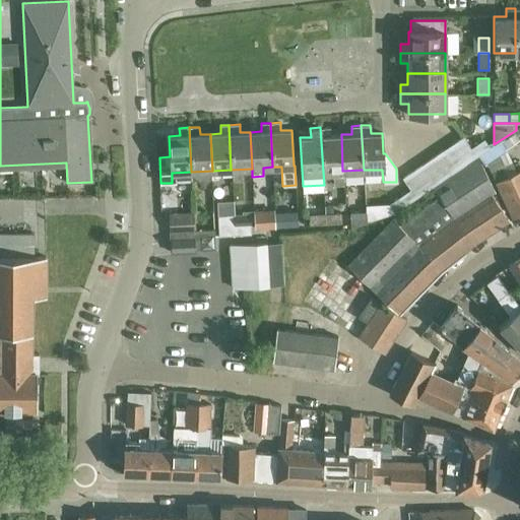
[(342,171),(341,134),(330,135),(330,127),(320,127),(323,172),(333,172),(333,185),(343,185),(342,171)]
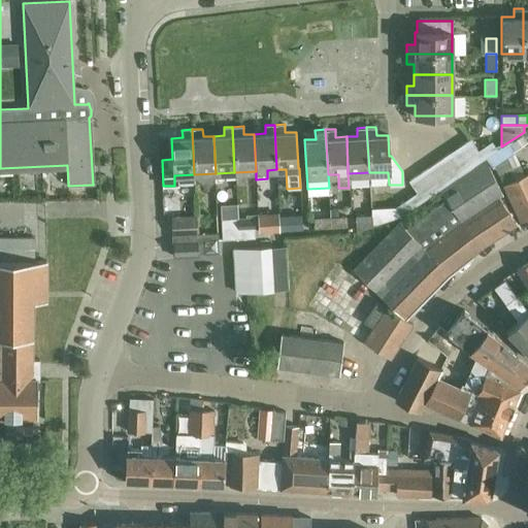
[(515,154),(514,152),(527,142),(523,135),(508,145),(507,143),(486,159),(493,169),(495,168),(502,184),(520,221),(527,217),(527,171),(524,173),(520,164),(516,166),(512,156),(515,154)]
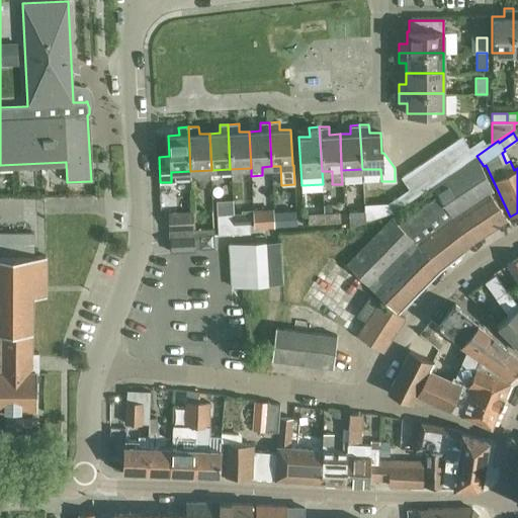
[(463,163),(473,155),(459,136),(449,143),(463,163)]
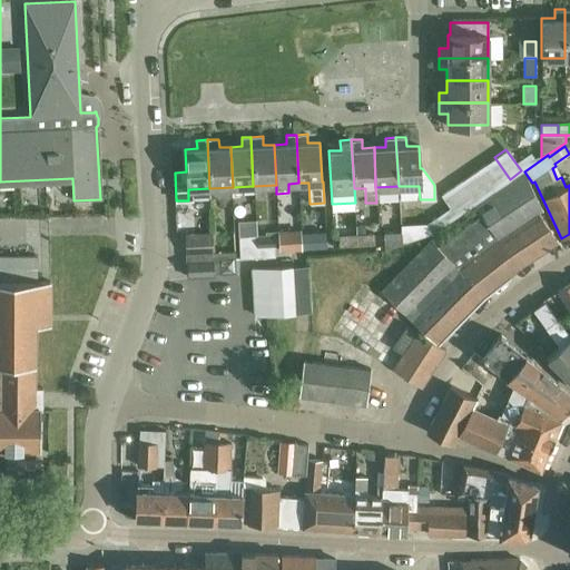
[(499,186),(510,179),(494,157),(484,164),(499,186)]
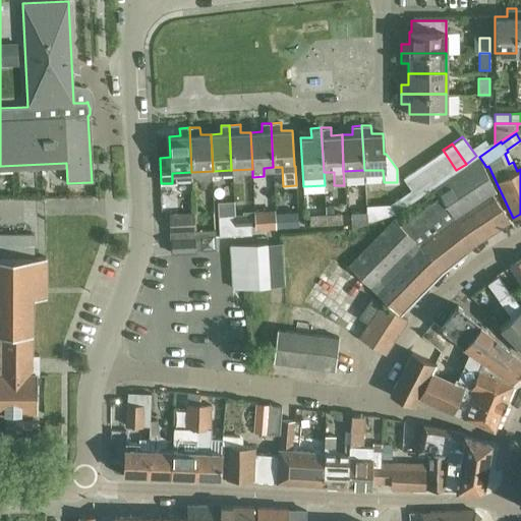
[(446,177),(456,170),(443,150),(432,157),(446,177)]
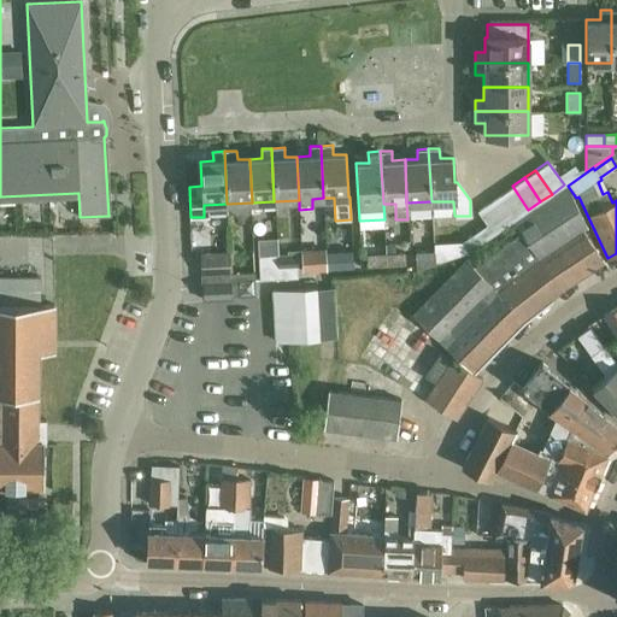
[(481,318),(499,342),(524,316),(571,280),(601,260),(600,257),(581,228),(585,225),(565,184),(564,184),(552,194),(540,201),(528,210),(516,218),(513,219),(519,229),(472,265),(465,258),(438,288),(479,321),(481,318)]
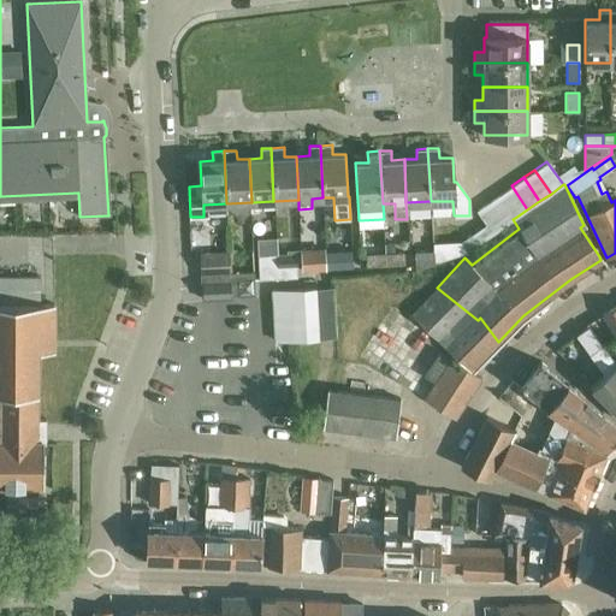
[(515,218),(527,209),(511,185),(499,194),(515,218)]
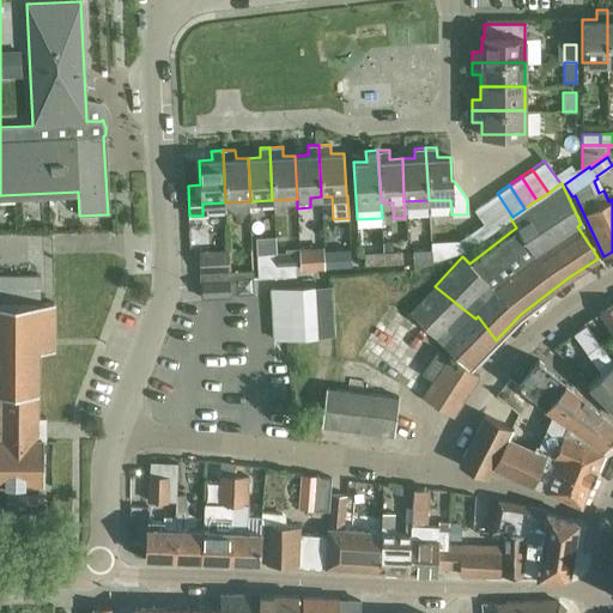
[(510,218),(513,217),(497,193),(486,201),(501,224),(510,218)]
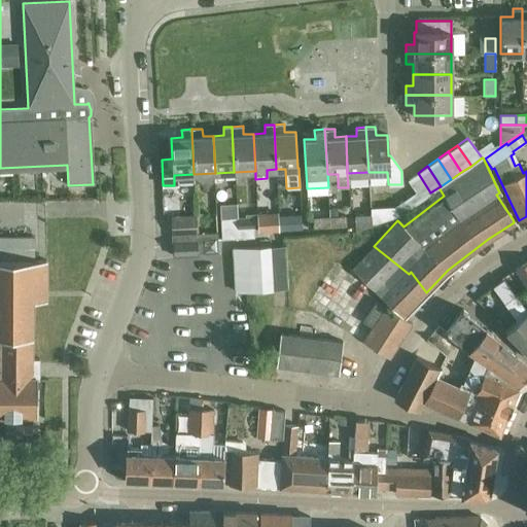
[(401,201),(393,206),(399,214),(408,209),(430,192),(418,173),(407,180),(415,191),(401,201)]
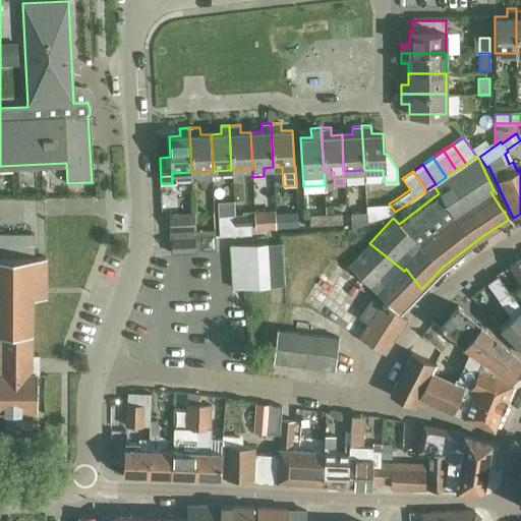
[(370,211),(371,198),(356,198),(356,210),(370,211)]
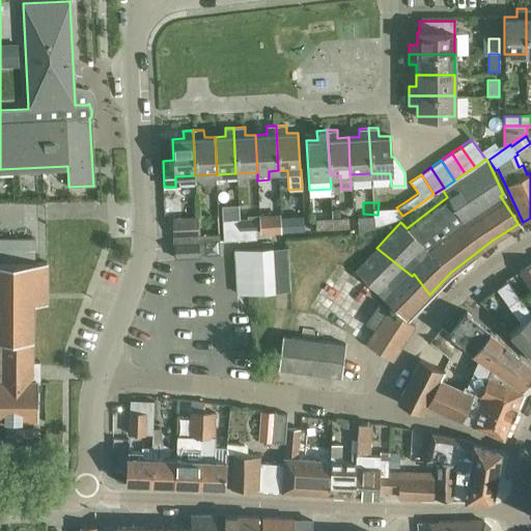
[(332,211),(333,229),(348,228),(348,218),(340,218),(339,210),(332,211)]
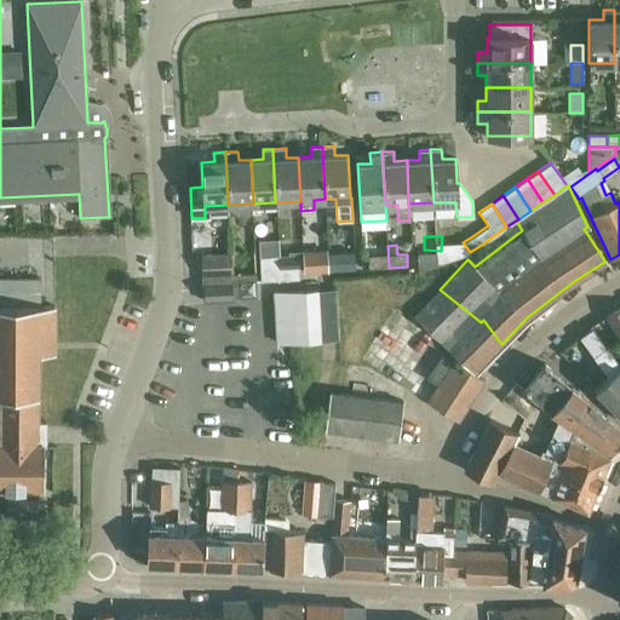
[(369,269),(389,268),(388,246),(386,246),(386,256),(368,256),(369,269)]
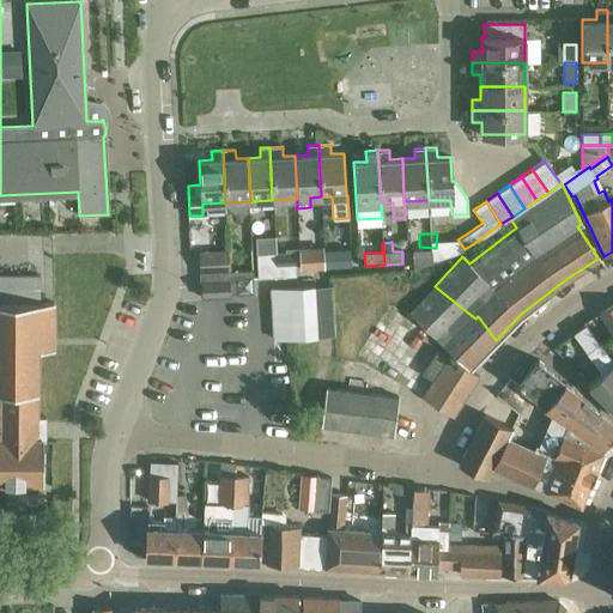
[(298,248),(299,271),(325,269),(325,267),(323,254),(323,247),(298,248)]
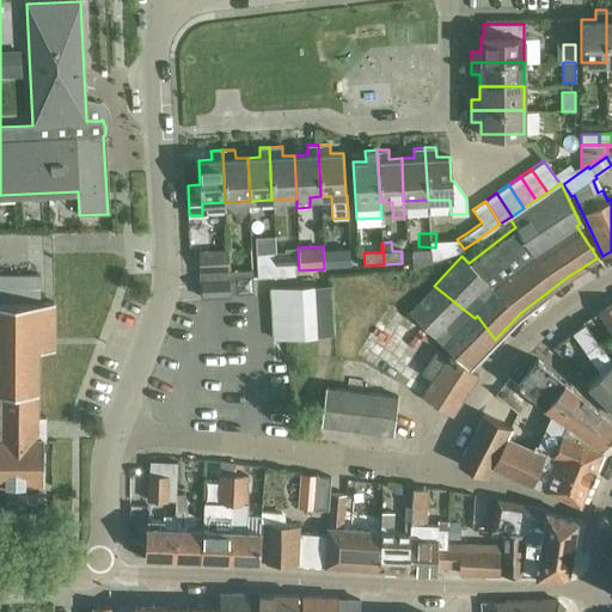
[(411,251),(412,269),(432,262),(430,250),(411,251)]
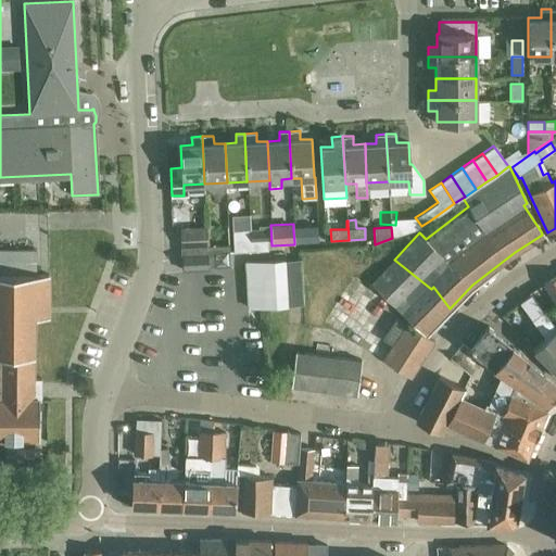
[(180,229),(181,248),(207,247),(206,228),(180,229)]
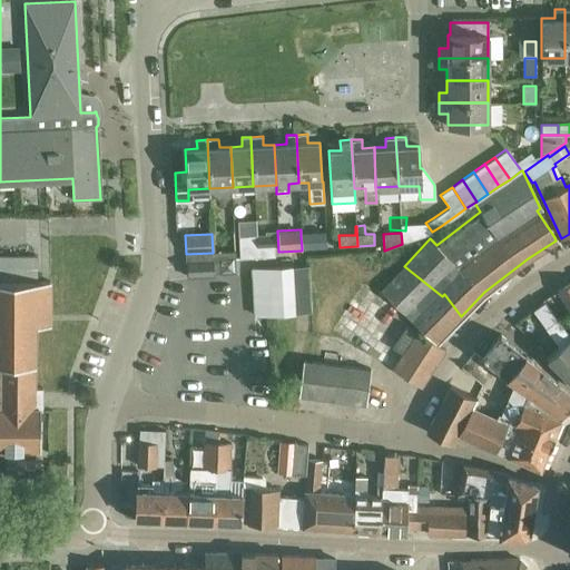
[(239,258),(257,257),(256,235),(238,236),(239,258)]
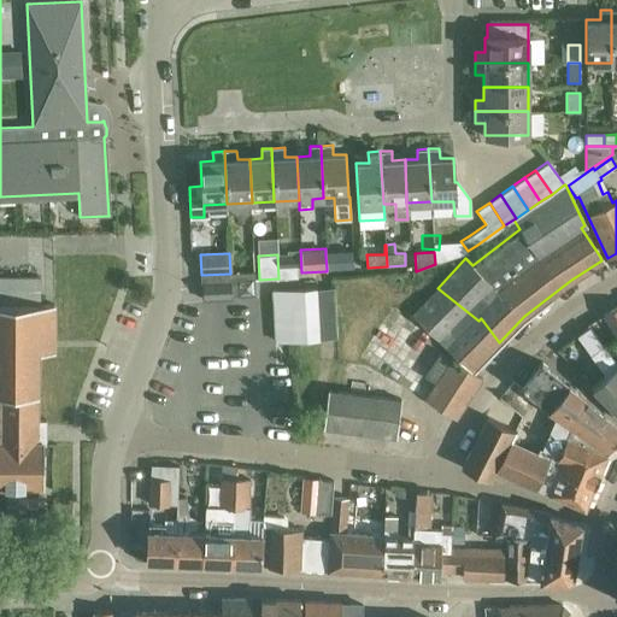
[(277,254),(278,278),(298,277),(297,265),(278,266),(277,254)]
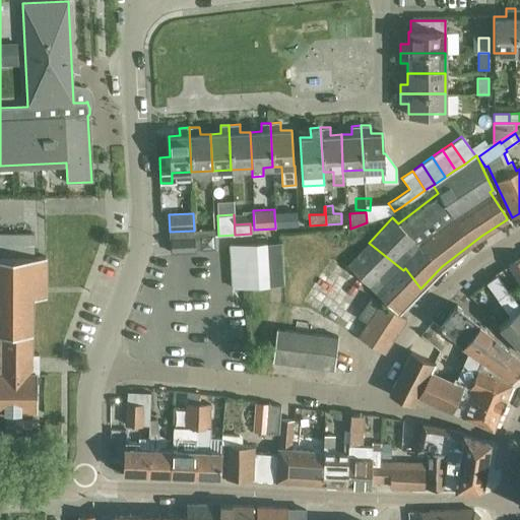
[(290,214),(274,215),(275,226),(290,225),(290,214)]
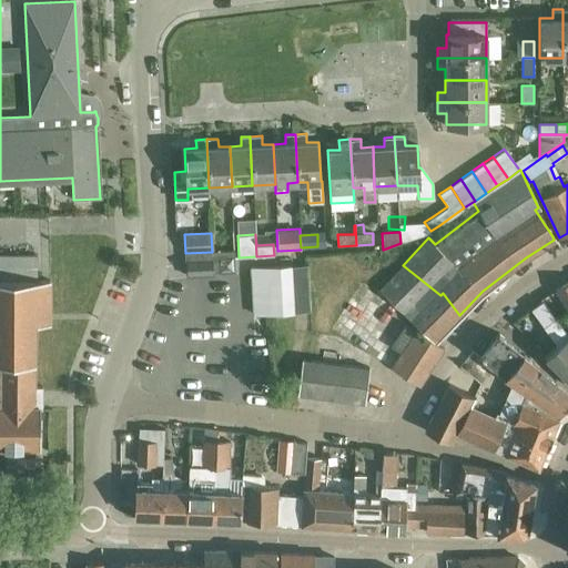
[(185,260),(186,275),(213,274),(212,257),(185,260)]
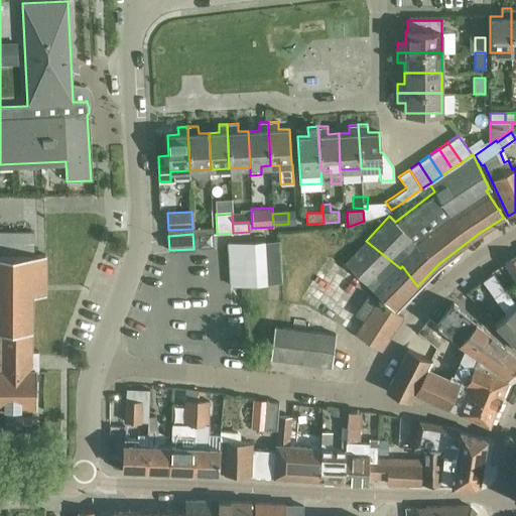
[(246,285),(265,283),(263,241),(228,243),(230,285),(245,284),(246,284),(246,285)]
